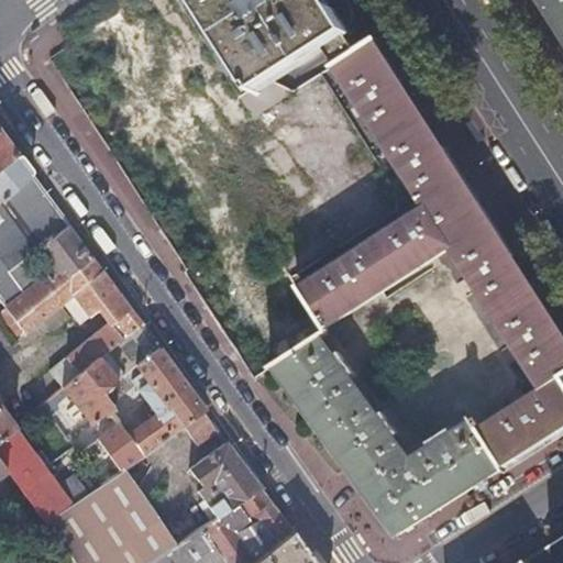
[(335,59),(354,47),(344,32),(348,29),(333,6),(340,0),(205,0),(244,61),(241,64),(255,88),(261,85),(262,87),(327,45),(335,59)]
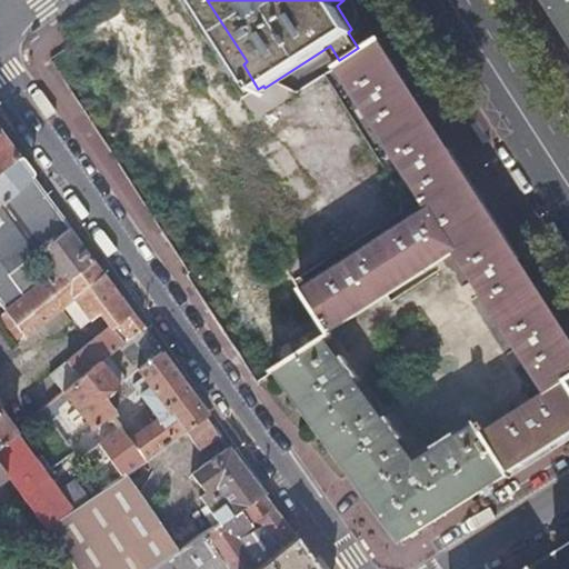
[(568,0),(548,0),(568,32),(568,0)]
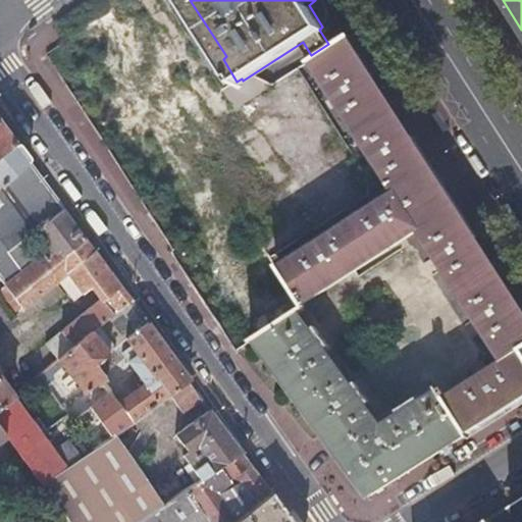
[(521,310),(344,33),(328,44),(311,55),(397,190),(279,267),(299,298),(416,222),(502,354),(441,393),(438,387),(379,424),(296,309),(277,321),(254,338),(323,432),(369,497),(521,399),(521,310)]
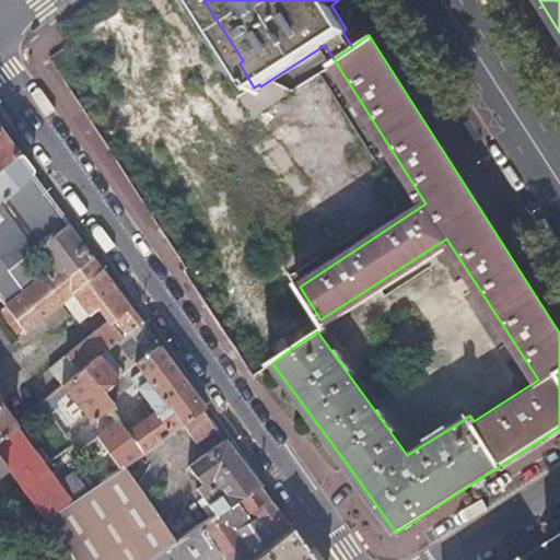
[(0,198),(28,174),(0,136),(0,198)]
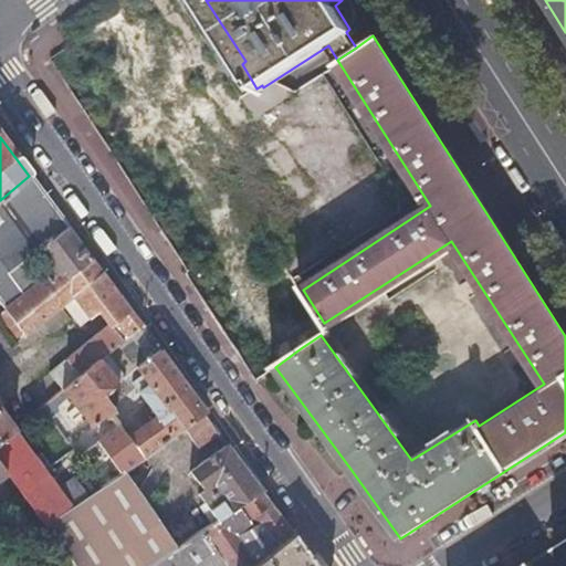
[(61,282),(74,273),(92,260),(86,253),(29,176),(0,200),(0,299),(7,308),(23,296),(14,285),(6,274),(38,250),(55,273),(54,273),(61,282)]
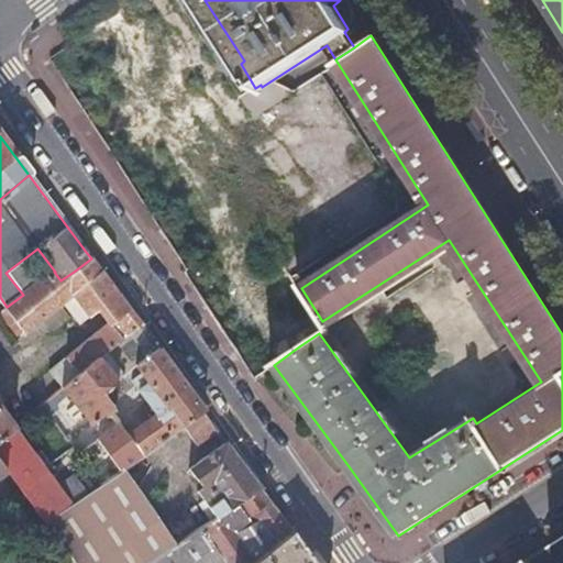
[(254,199),(254,200),(267,187),(265,187),(263,187),(261,188),(258,189),(257,191),(255,195),(254,199)]
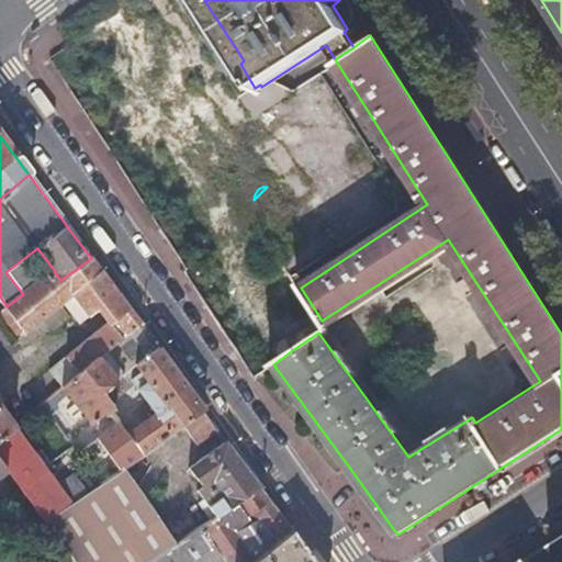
[(227,242),(191,266),(183,271),(254,378),(273,364),(299,346),(227,242)]
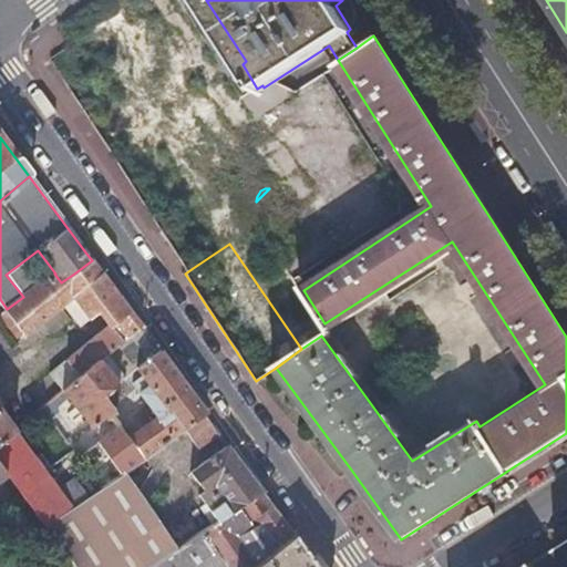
[(14,286),(23,297),(54,274),(55,274),(38,250),(6,275),(14,286)]
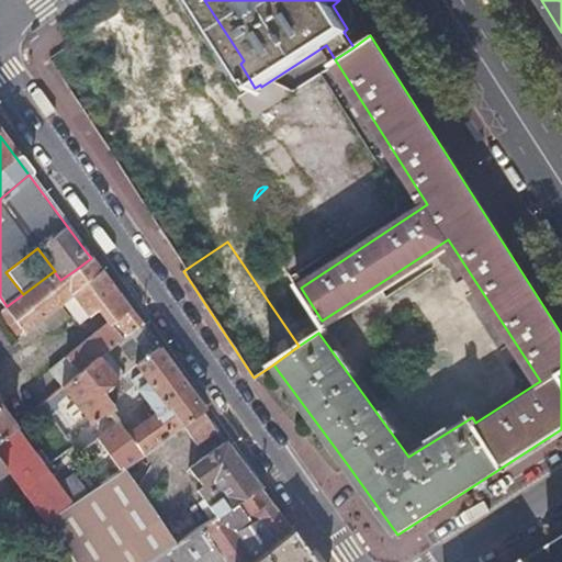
[(53,368),(62,382),(139,324),(91,258),(74,271),(79,278),(66,288),(60,280),(54,271),(23,294),(7,306),(22,327),(35,317),(57,301),(60,299),(70,291),(86,313),(94,306),(108,325),(53,368)]
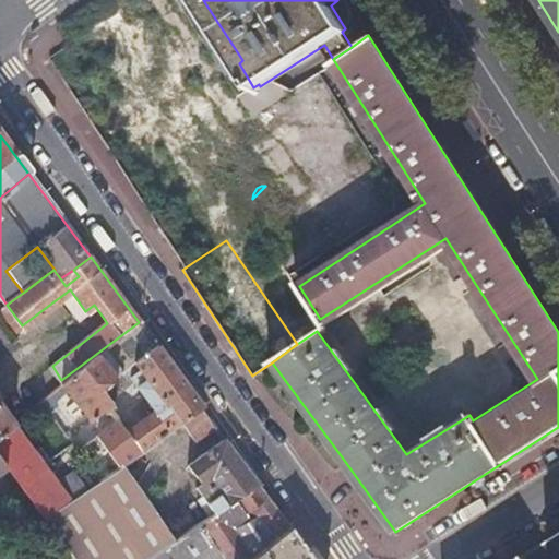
[(79,276),(73,270),(60,278),(66,286),(79,276)]
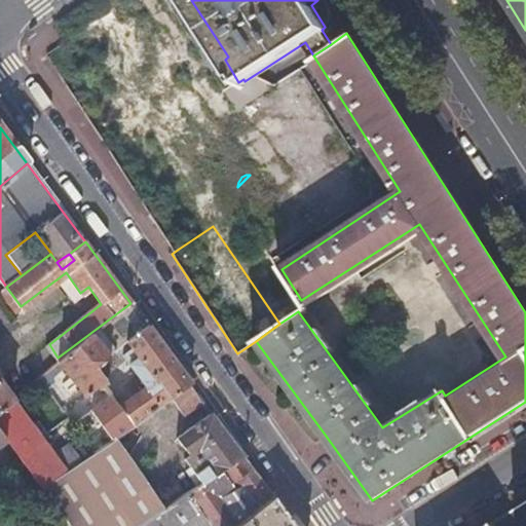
[(72,298),(80,293),(66,272),(57,279),(72,298)]
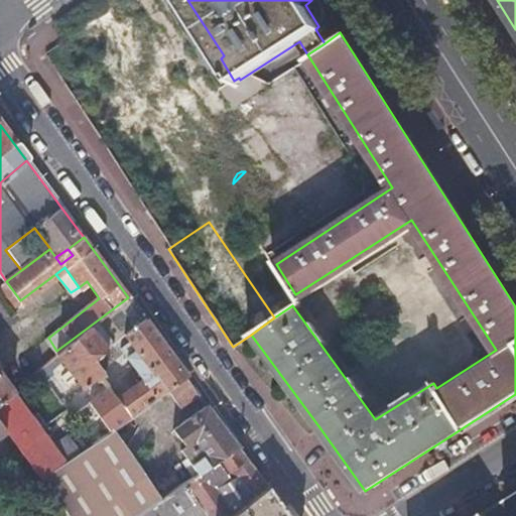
[(59,286),(52,276),(32,291),(39,301),(59,286)]
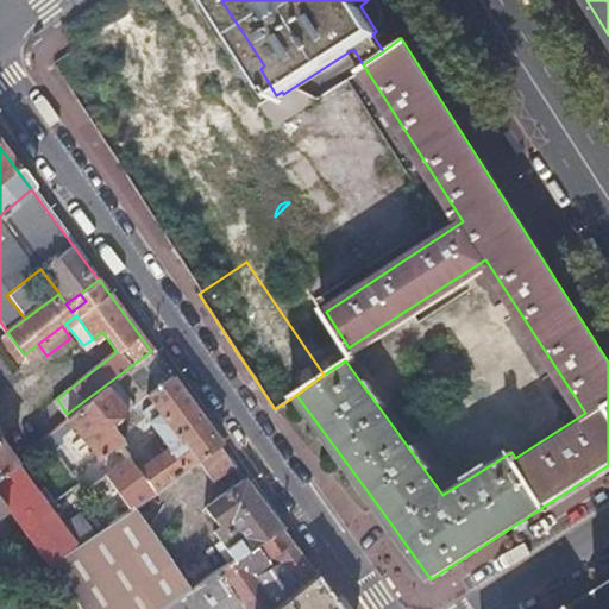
[(82,434),(107,471),(104,473),(121,498),(113,506),(120,515),(132,506),(176,475),(219,443),(151,351),(67,414),(82,434)]
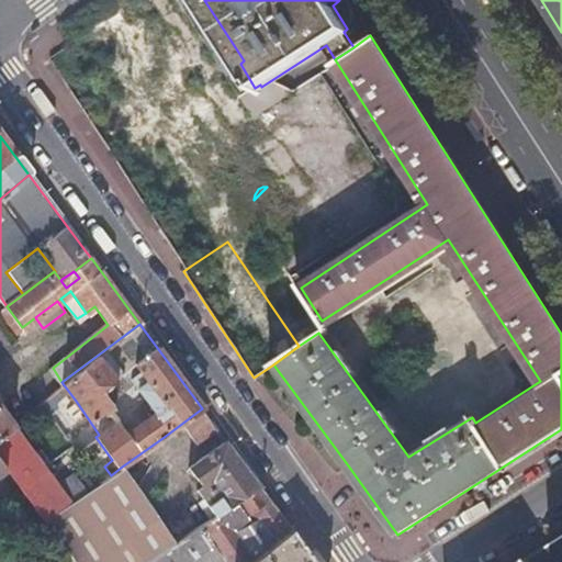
[(0,468),(2,465),(0,461),(0,437),(14,427),(0,407),(0,468)]
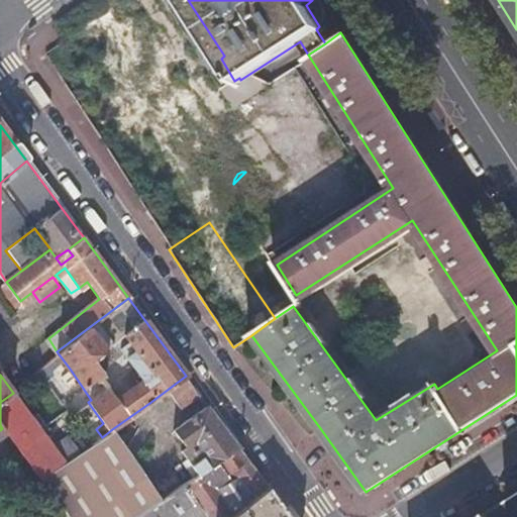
[(197,392),(186,376),(149,403),(161,419),(197,392)]
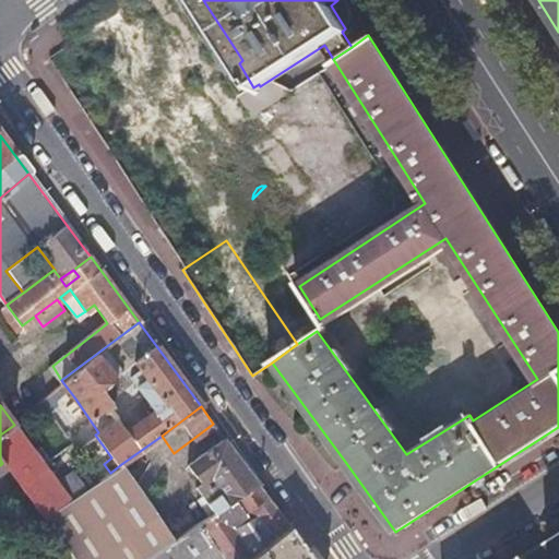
[(0,459),(2,463),(44,521),(71,501),(58,485),(14,425),(0,435),(0,459)]
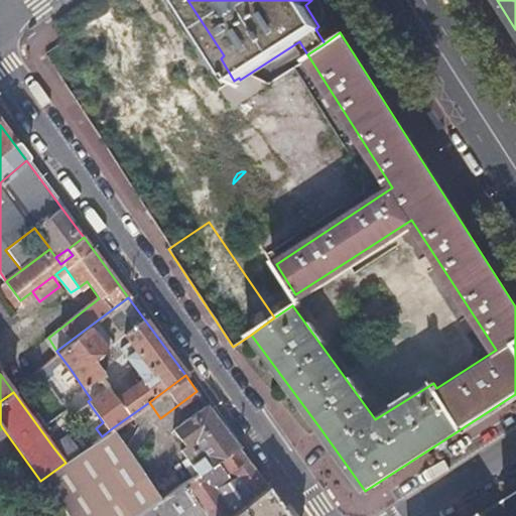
[(197,476),(238,446),(208,406),(172,431),(190,458),(185,462),(197,476)]
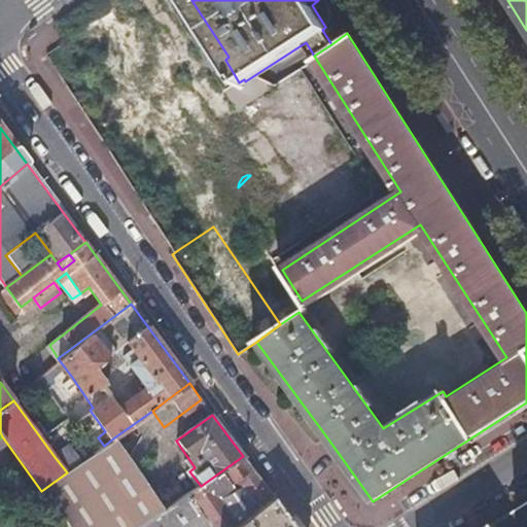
[(86,434),(55,457),(67,472),(97,451),(86,434)]
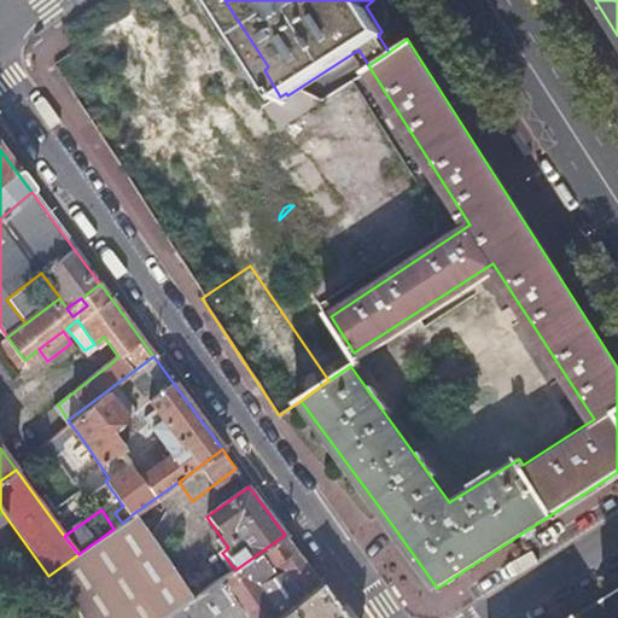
[(79,617),(167,617),(194,599),(134,513),(122,523),(114,529),(79,554),(48,576),(75,612),(79,617)]
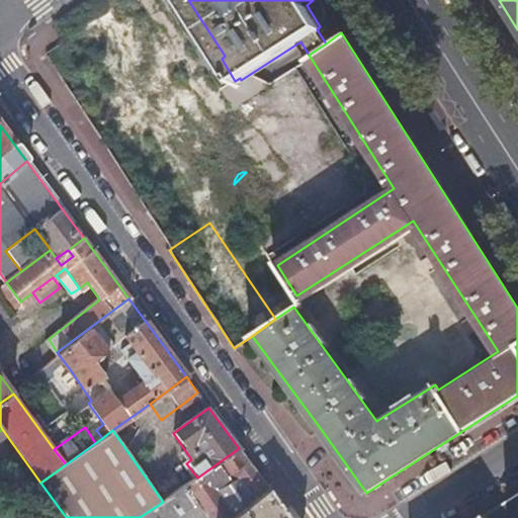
[(232,517),(270,491),(239,448),(197,478),(185,486),(198,505),(179,517),(169,517),(167,517),(232,517)]
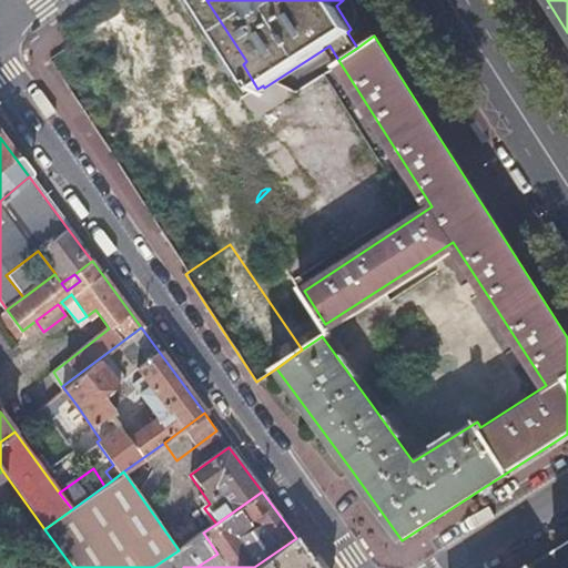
[(318,567),(296,538),(254,567),(318,567)]
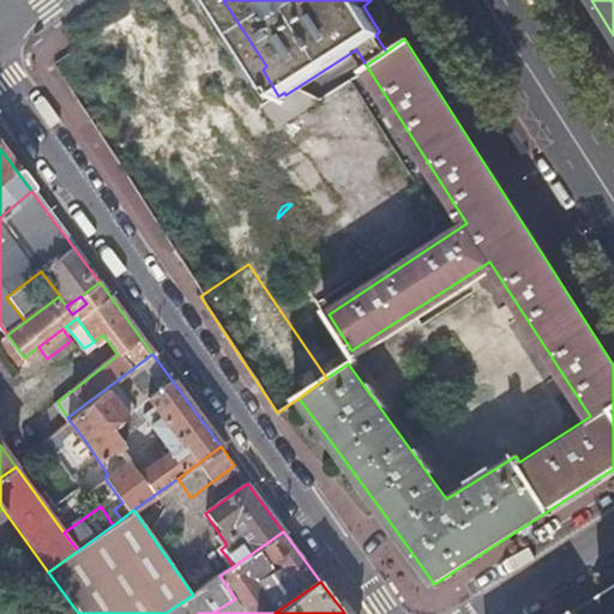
[(576,613),(613,613),(613,585),(575,612),(576,613)]
